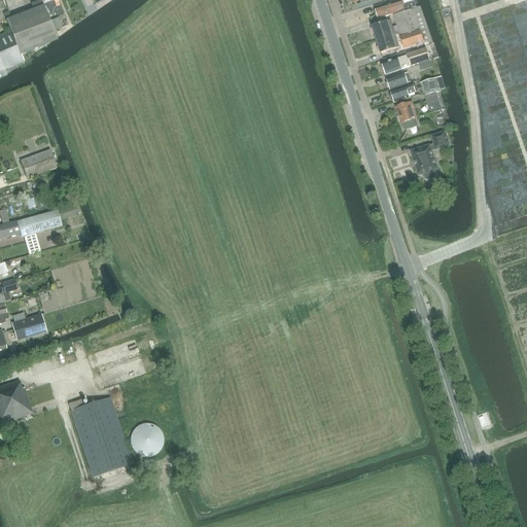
[(6,21),(10,33),(21,56),(22,56),(58,41),(54,31),(50,22),(41,0),(31,4),(33,10),(6,21)]
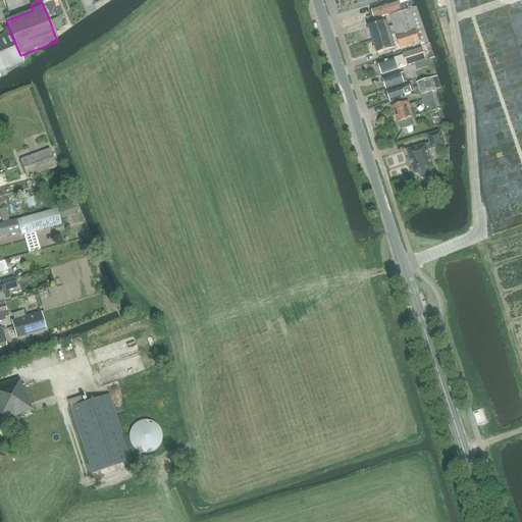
[(398,1),(371,9),(372,10),(370,11),(371,15),(373,15),(374,18),(412,7),(411,2),(399,5),(398,1)]
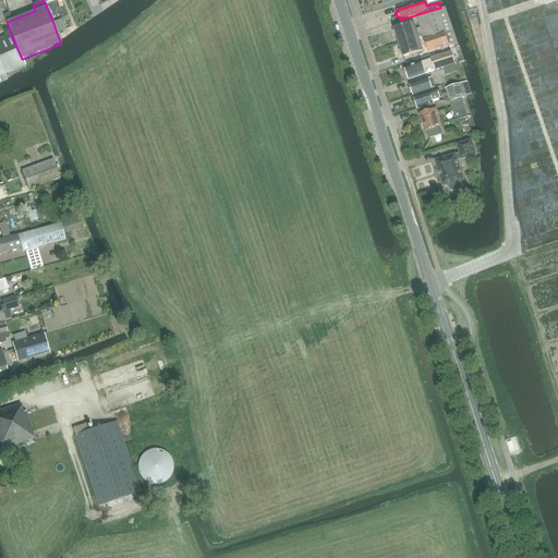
[(416,16),(420,28),(422,35),(425,43),(427,51),(449,45),(437,10),(416,16)]
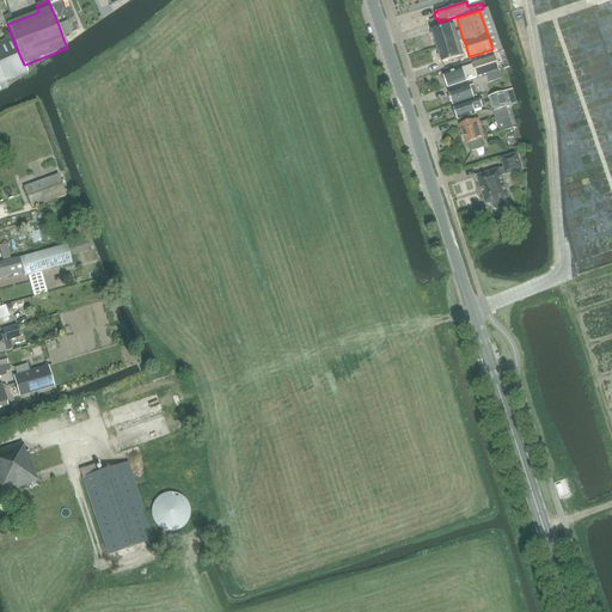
[(59,25),(62,36),(80,29),(75,18),(59,25)]
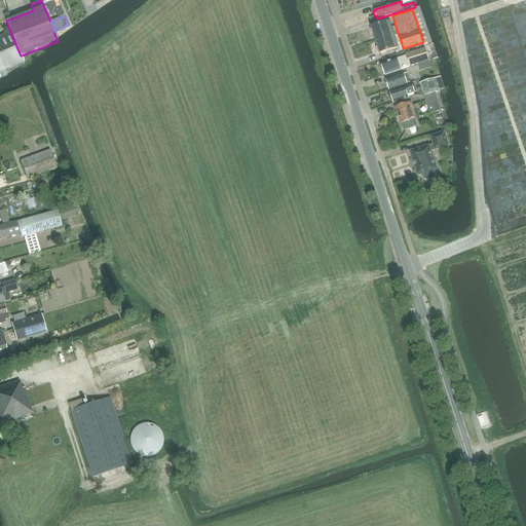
[(375,40),(398,33),(396,27),(392,28),(390,22),(371,27),(375,40)]
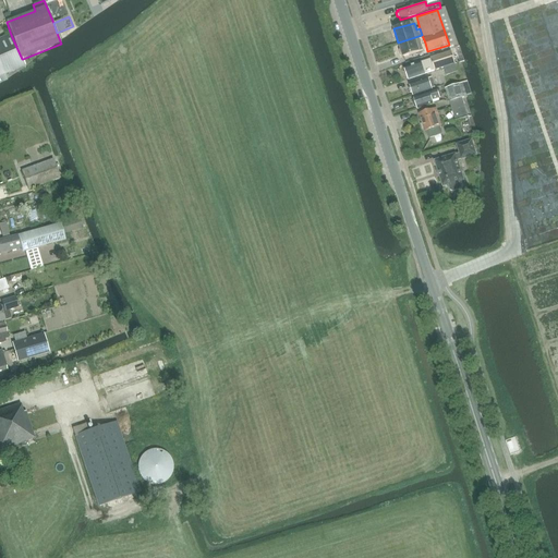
[(22,59),(11,35),(0,39),(0,84),(0,85),(19,76),(15,70),(25,65),(23,59),(22,59)]
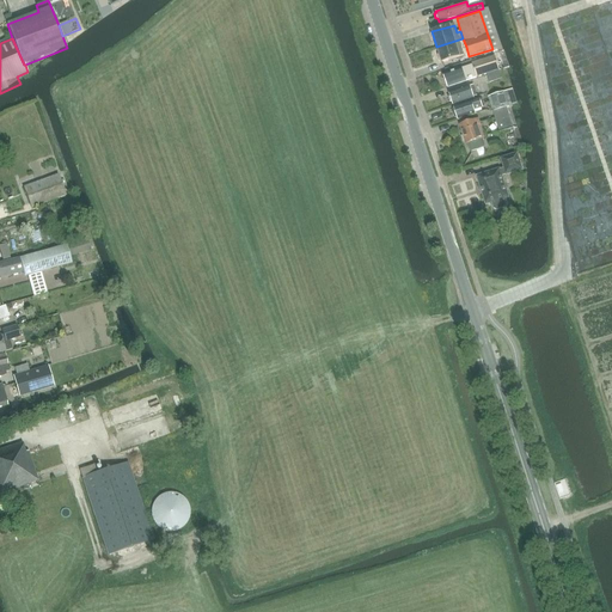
[(466,47),(463,38),(436,47),(442,62),(464,56),(461,49),(466,47)]
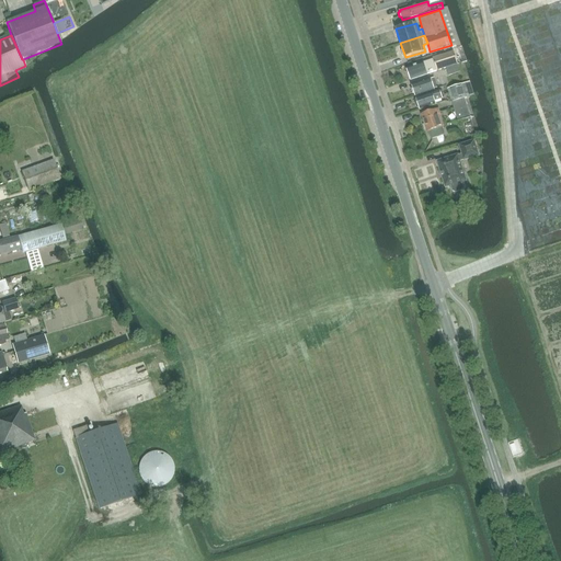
[(457,65),(454,52),(433,58),(436,71),(457,65)]
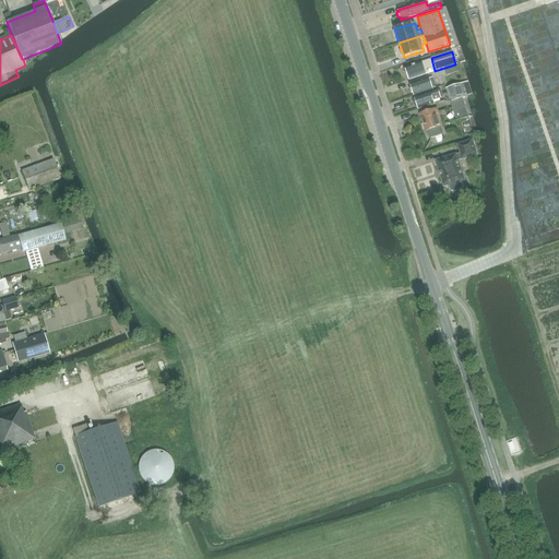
[(424,70),(429,68),(427,61),(421,63),(405,69),(408,80),(425,74),(424,70)]
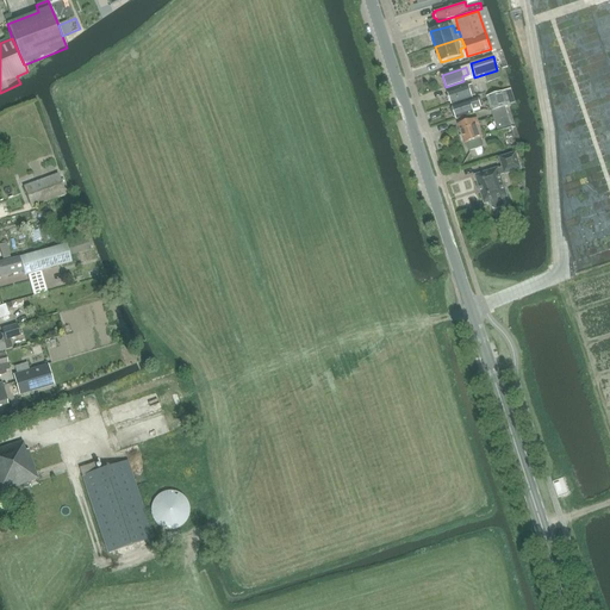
[(497,72),(485,75),(489,83),(499,79),(497,72)]
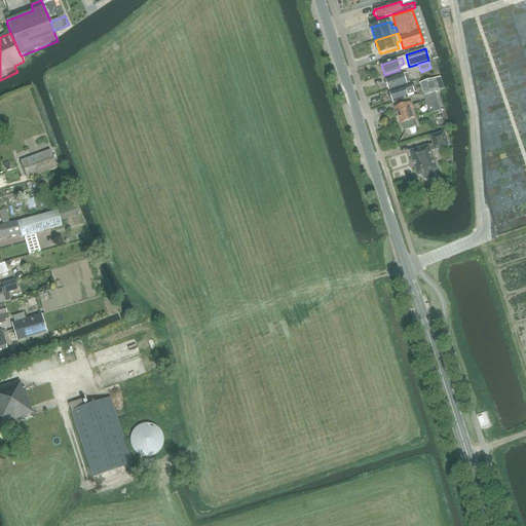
[(409,67),(412,75),(419,72),(417,65),(409,67)]
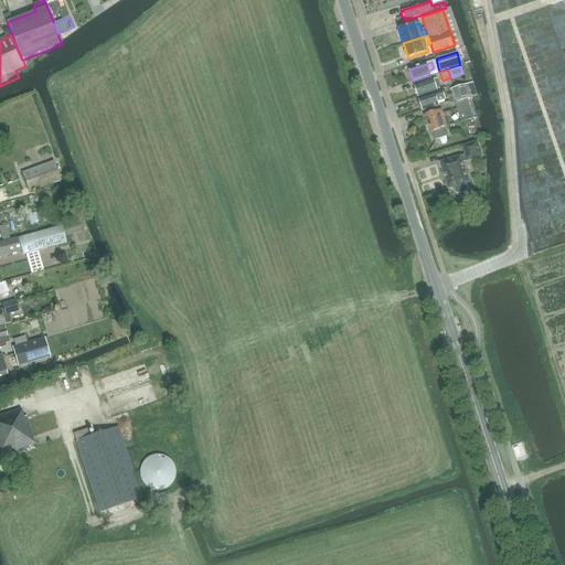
[(434,80),(415,86),(415,88),(414,89),(415,94),(417,94),(418,97),(437,91),(434,80)]
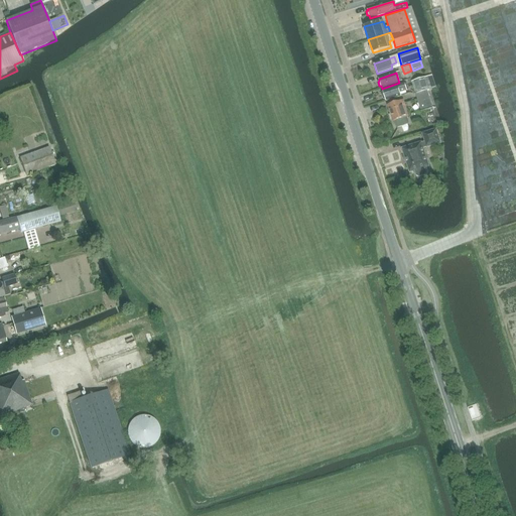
[(427,91),(427,92),(429,91),(425,78),(411,82),(415,95),(427,91)]
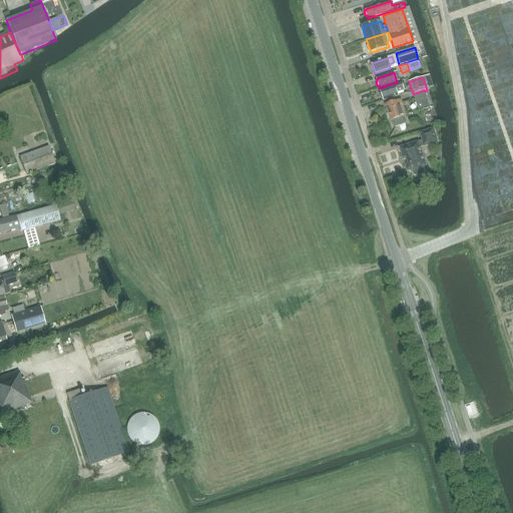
[(404,84),(402,84),(402,83),(381,90),(382,93),(380,93),(380,95),(381,98),(382,99),(383,99),(384,100),(398,95),(404,93),(404,91),(406,90),(404,84)]
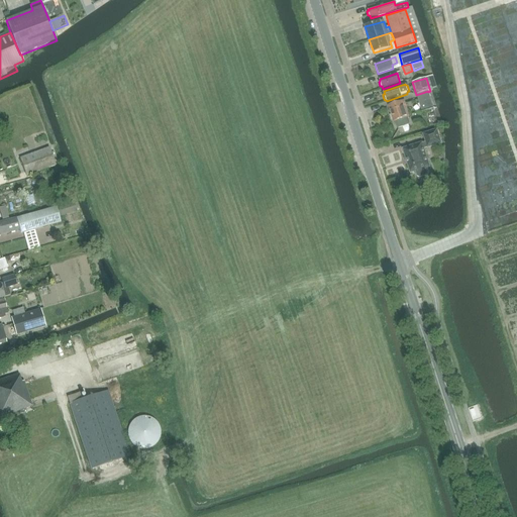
[(433,108),(428,92),(428,91),(416,95),(422,112),(433,108)]
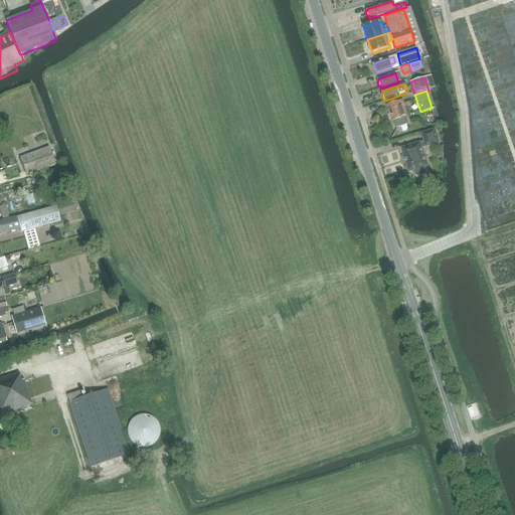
[(402,101),(387,106),(392,122),(393,121),(395,127),(396,128),(406,124),(407,123),(406,117),(407,117),(404,109),(405,109),(402,101)]
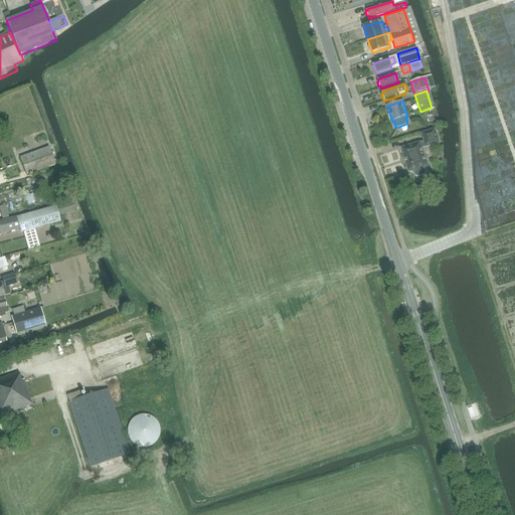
[(409,173),(414,171),(416,177),(428,173),(426,167),(427,166),(421,148),(425,147),(439,143),(435,130),(421,134),(423,142),(420,143),(419,143),(401,149),(401,148),(400,149),(400,150),(408,172),(407,172),(408,173),(409,173)]
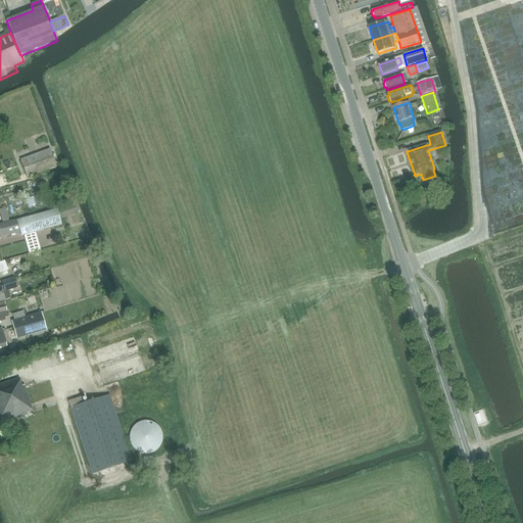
[(27,178),(55,167),(49,149),(19,160),(27,178)]
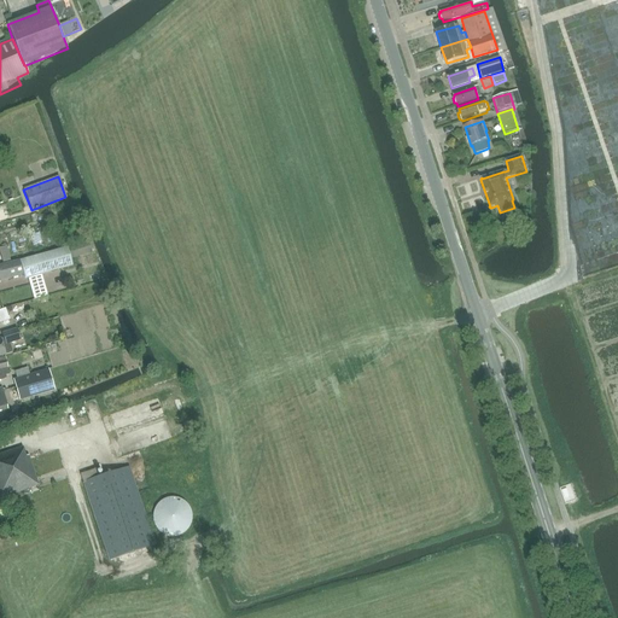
[(25,279),(73,266),(66,248),(21,260),(0,264),(0,280),(24,274),(25,279)]
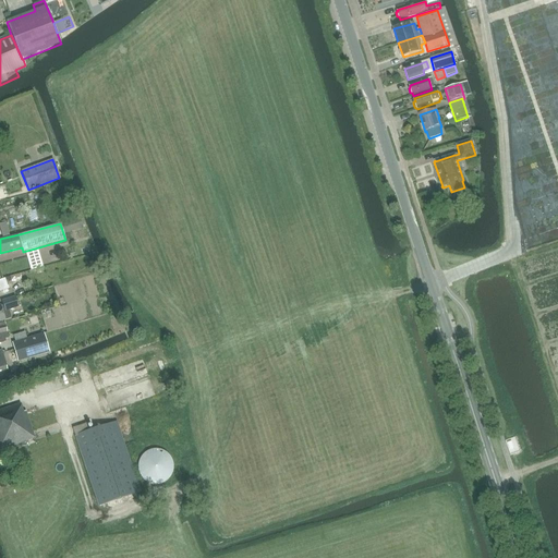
[(19,307),(15,296),(1,301),(2,305),(0,305),(0,322),(11,318),(9,311),(19,307)]
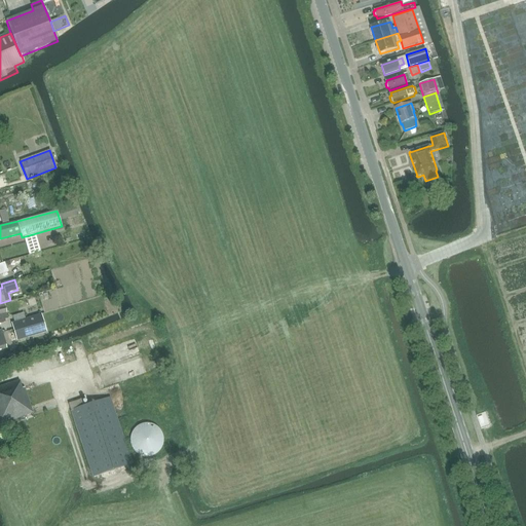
[(24,313),(12,316),(14,323),(25,320),(24,313)]
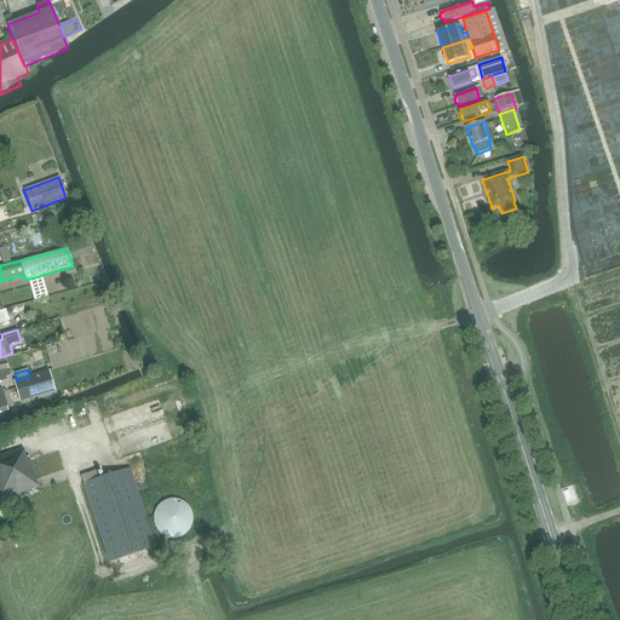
[(17,380),(13,380),(19,402),(55,391),(49,371),(29,377),(17,380)]
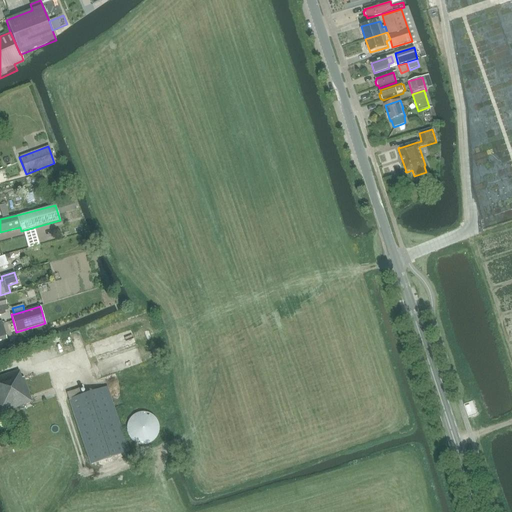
[(0,409),(1,413),(32,402),(24,377),(21,378),(19,370),(0,376),(0,409)]
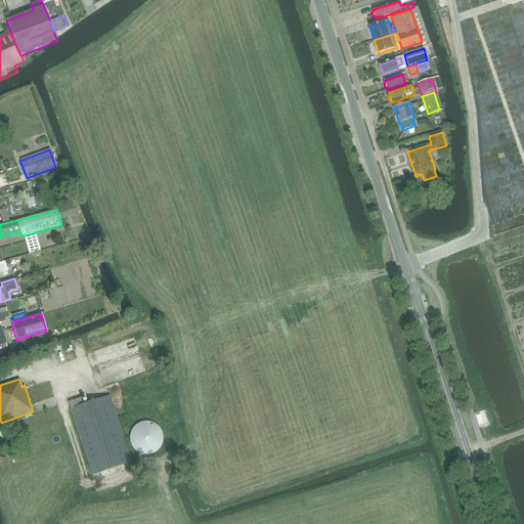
[(131,462),(110,396),(83,405),(81,398),(68,402),(92,475),(131,462)]
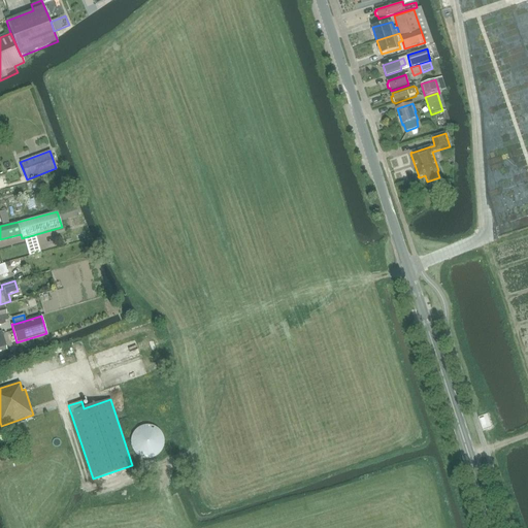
[(163,442),(163,441),(163,440),(163,438),(163,437),(162,435),(161,434),(161,432),(160,431),(159,430),(158,429),(156,428),(155,427),(153,426),(152,426),(151,425),(149,425),(146,425),(144,425),(143,425),(142,426),(140,426),(139,427),(137,428),(136,428),(135,430),(134,431),(133,432),(132,434),(131,435),(130,437),(130,438),(130,440),(130,441),(130,443),(130,446),(130,447),(131,448),(132,450),(132,451),(133,452),(134,454),(136,455),(137,456),(138,457),(139,457),(141,458),(143,458),(144,458),(145,459),(147,459),(150,458),(151,458),(153,458),(154,457),(155,457),(157,456),(158,455),(159,453),(160,452),(161,451),(162,449),(163,448),(163,446),(163,444),(163,442)]
